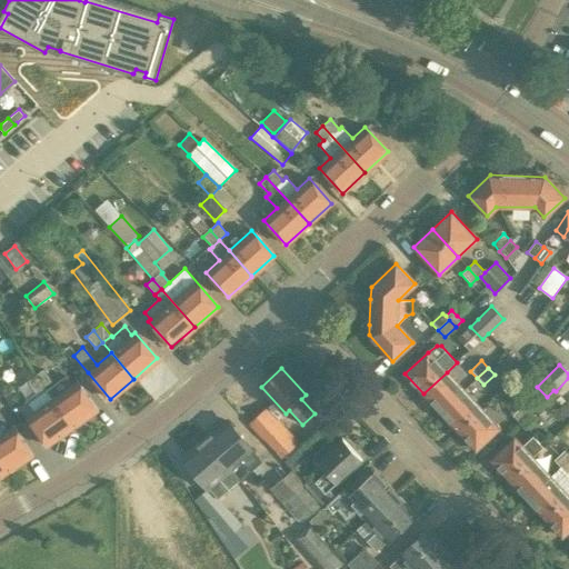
[(43,370),(36,375),(45,387),(51,381),(43,370)]
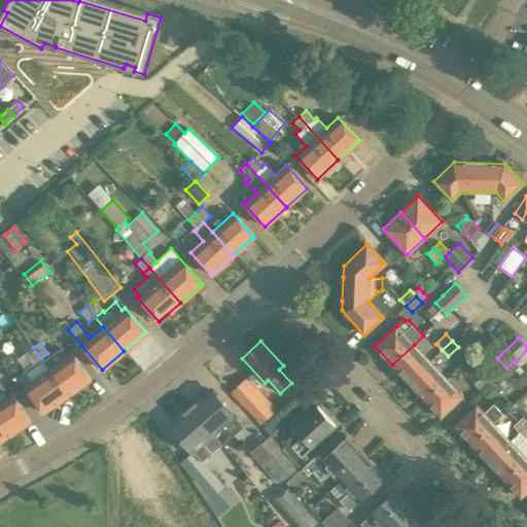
[(429,361),(414,345),(392,364),(408,381),(429,361)]
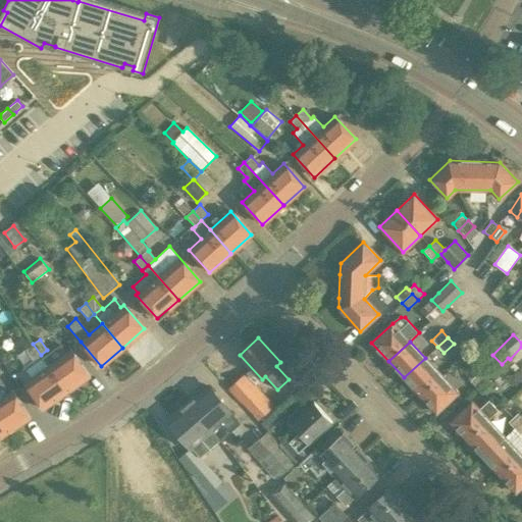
[(24,350),(33,361),(41,355),(33,344),(24,350)]
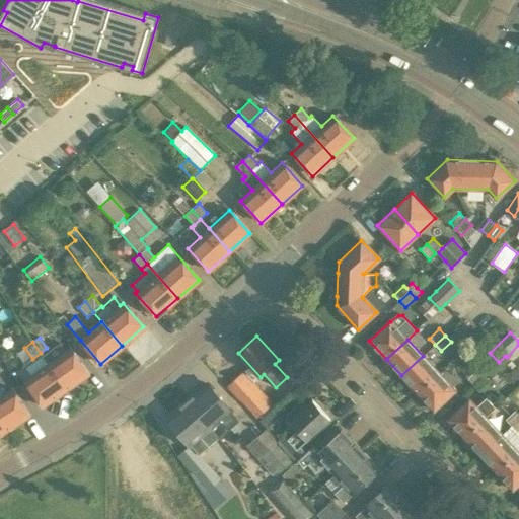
[(88,374),(70,348),(48,364),(47,364),(65,390),(88,374)]
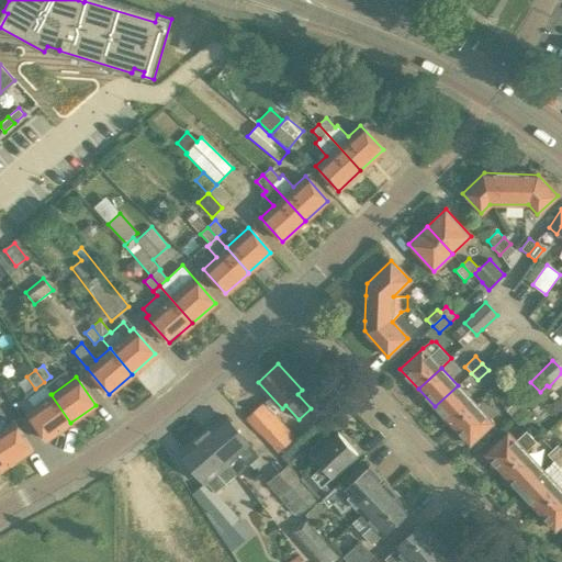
[(34,406),(25,413),(45,440),(46,439),(69,423),(70,423),(51,394),(52,394),(45,384),(44,382),(35,389),(25,395),(34,406)]
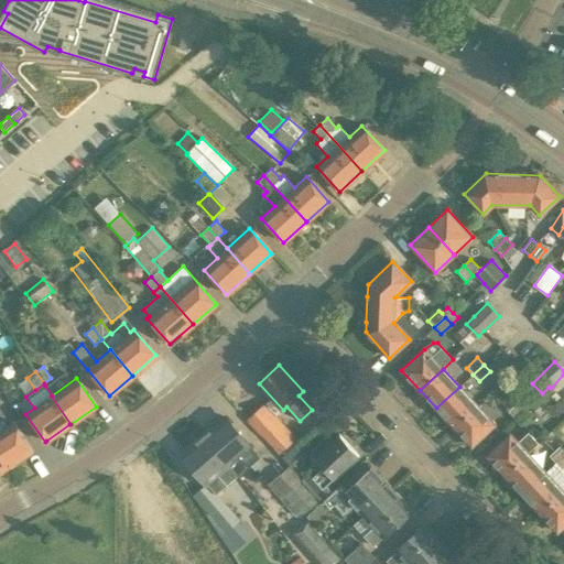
[(477,405),(459,387),(436,408),(454,426),(477,405)]
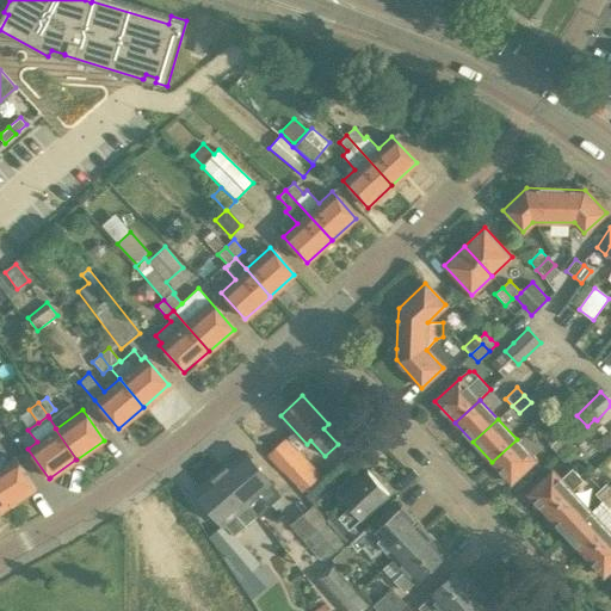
[(594,419),(587,426),(574,439),(585,451),(606,431),(597,420),(594,419)]
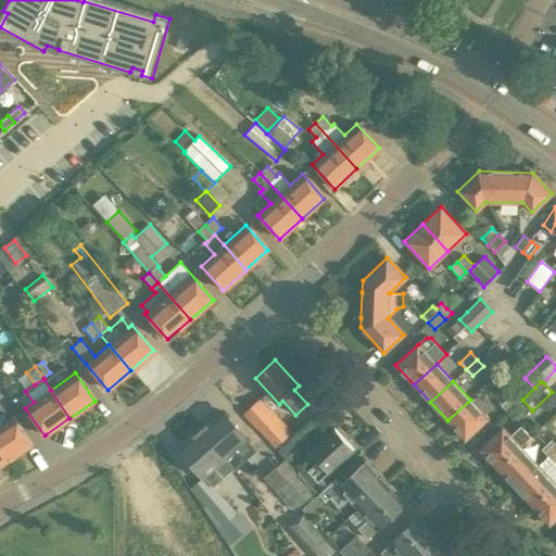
[(510,396),(501,406),(506,413),(517,403),(510,396)]
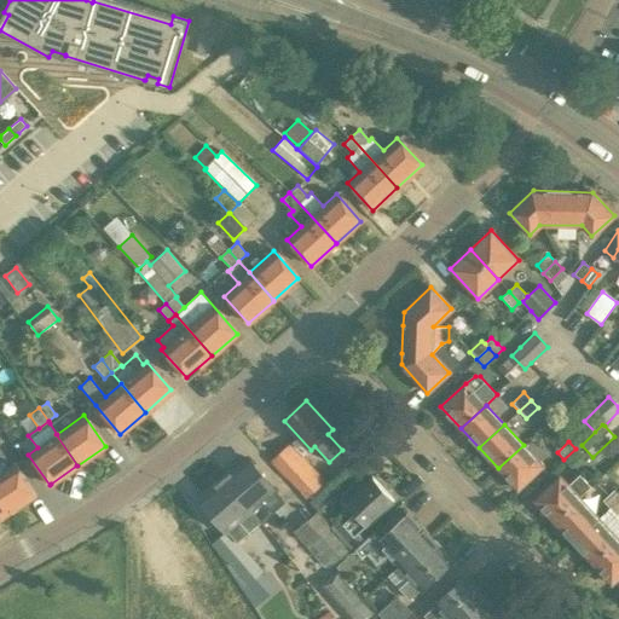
[(306,499),(327,481),(302,456),(301,457),(289,444),(271,461),(270,462),(306,499)]
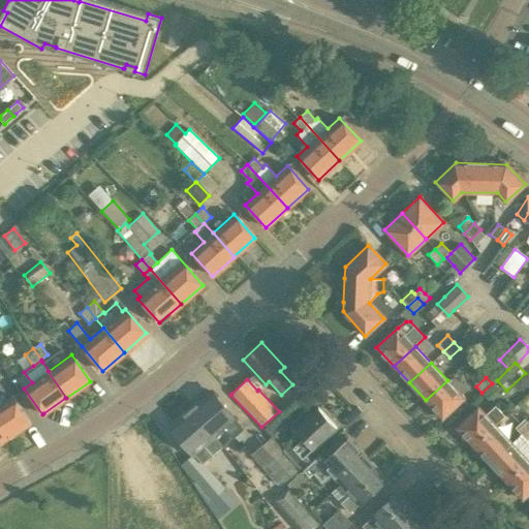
[(464,398),(447,380),(426,400),(442,418),(464,398)]
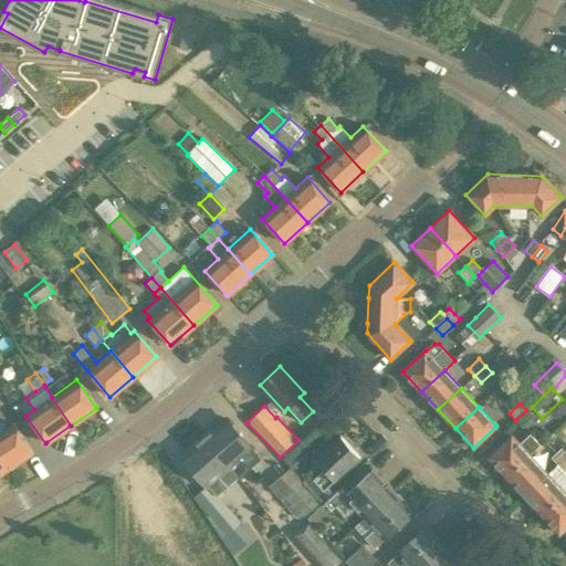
[(533,417),(526,410),(515,420),(522,427),(533,417)]
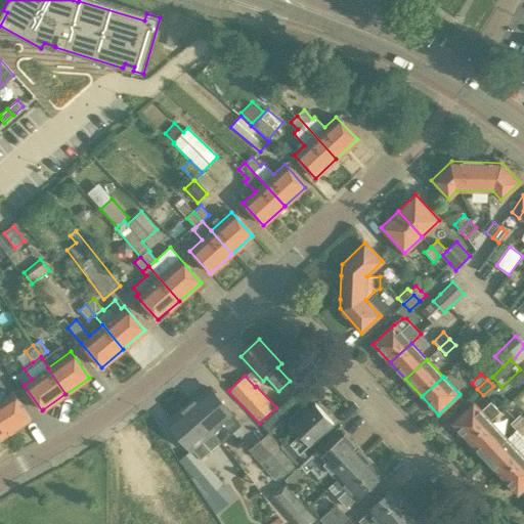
[(200,459),(241,425),(232,415),(232,413),(210,387),(199,397),(194,397),(189,401),(189,403),(184,407),(183,407),(178,410),(178,415),(168,423),(190,449),(191,448),(200,459)]
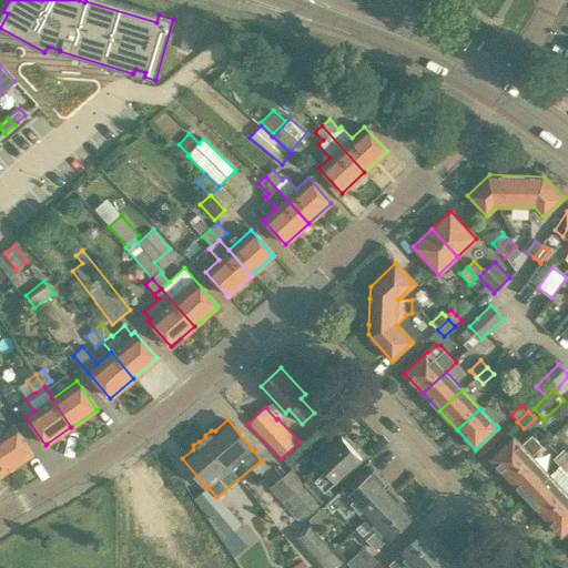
[(12,426),(0,433),(0,463),(6,472),(31,455),(12,426)]
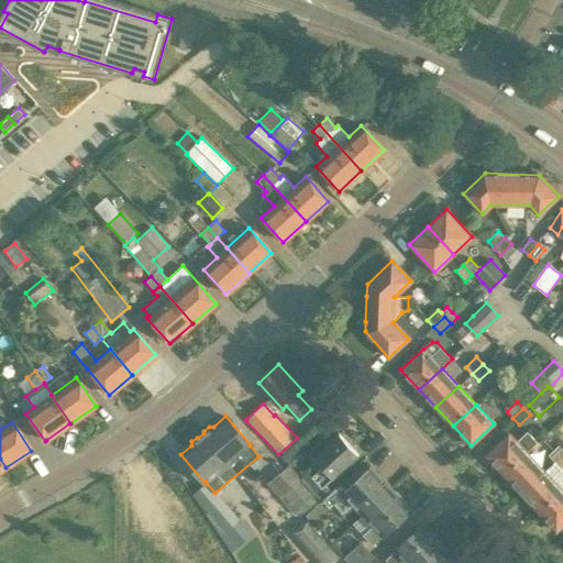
[(486,454),(504,474),(527,452),(537,443),(527,432),(517,441),(509,433),(486,454)]
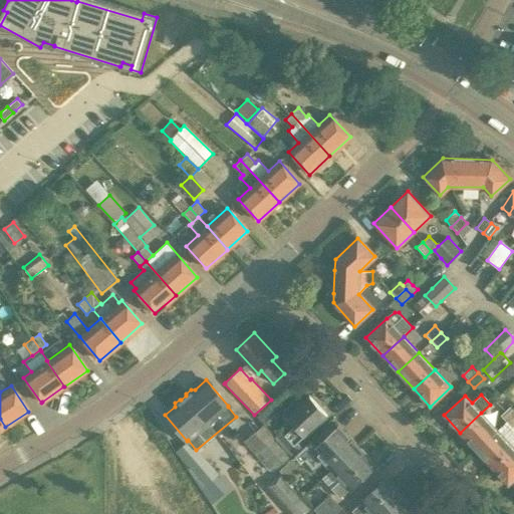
[(276,439),(293,457),(301,451),(295,445),(327,416),(310,396),(286,418),(295,427),(286,436),(283,432),(276,439)]
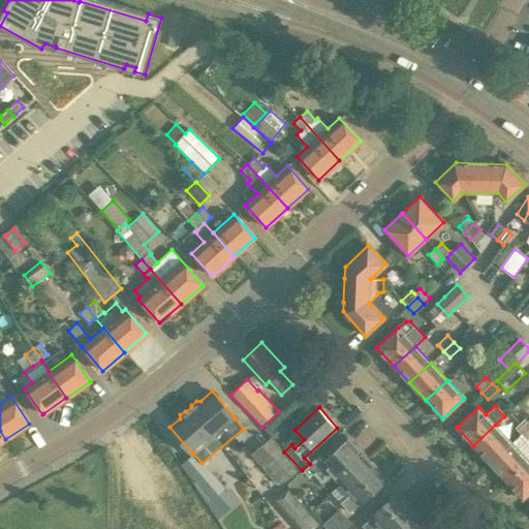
[(515,428),(521,434),(528,426),(528,423),(525,418),(515,428)]
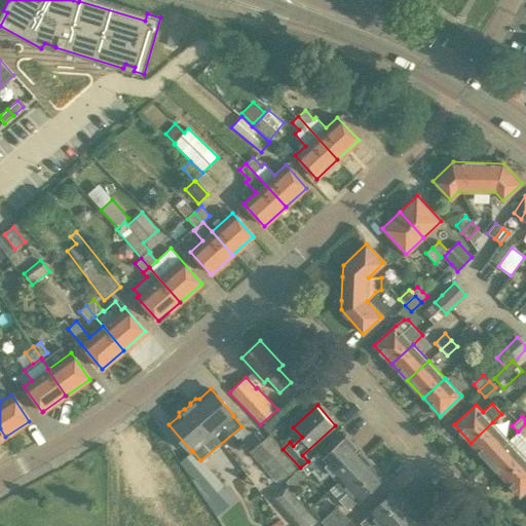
[(492,422),(471,443),(487,459),(509,440),(492,422)]
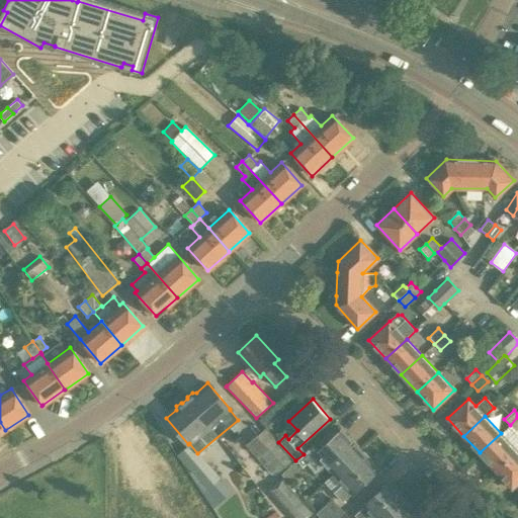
[(496,470),(517,450),(517,448),(517,434),(515,431),(510,425),(501,433),(480,452),(496,470)]
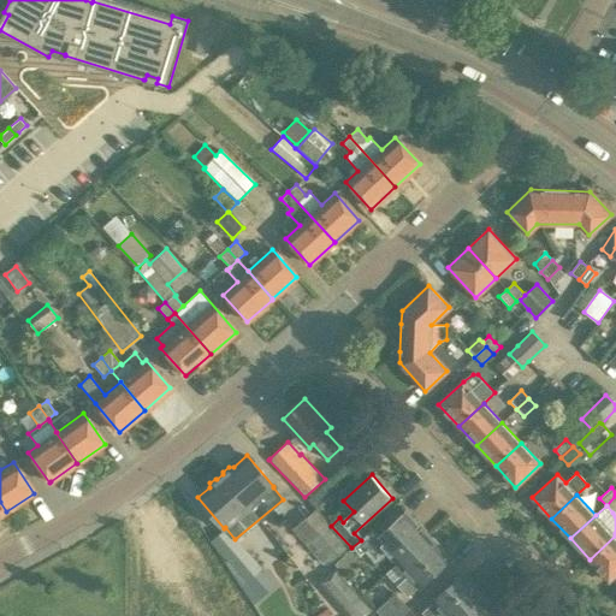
[(375,562),(388,551),(397,562),(427,535),(425,534),(425,529),(421,525),(416,525),(406,513),(379,535),(373,528),(361,540),(351,548),(335,564),(343,574),(366,551),(375,562)]
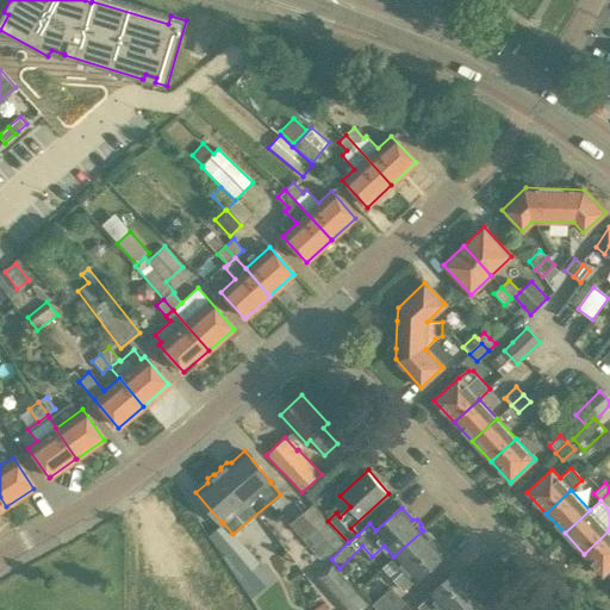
[(328,558),(344,542),(324,522),(303,541),(322,560),(327,555),(328,558)]
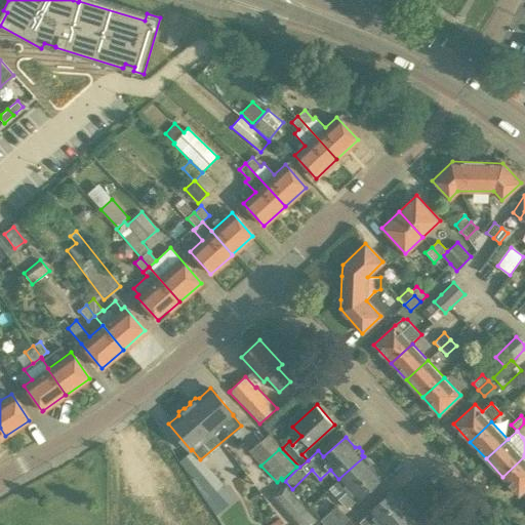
[(364,456),(338,479),(349,490),(339,498),(348,508),(357,498),(358,499),(382,477),(373,467),(373,463),(370,459),(366,459),(364,456)]
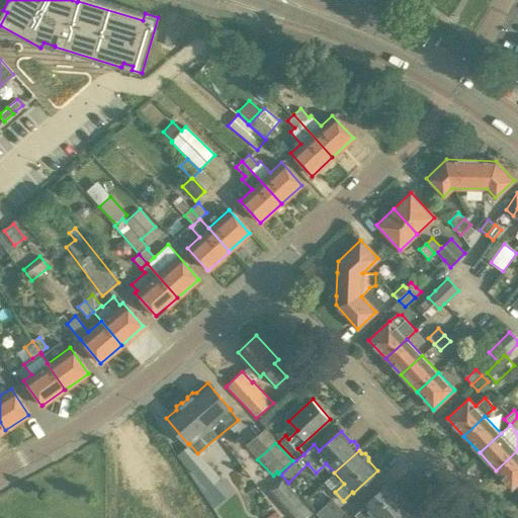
[(517,483),(517,450),(496,470),(513,488),(517,483)]
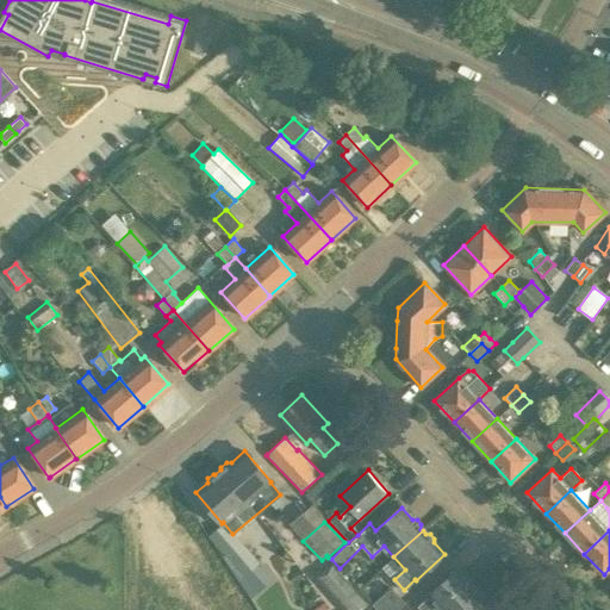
[(237,580),(259,564),(241,541),(223,558),(237,580)]
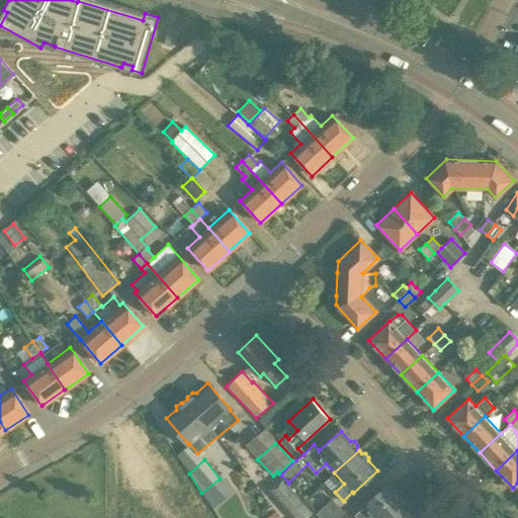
[(370,517),(373,515),(375,517),(391,517),(408,503),(389,482),(363,505),(365,506),(354,516),(356,517),(370,517)]
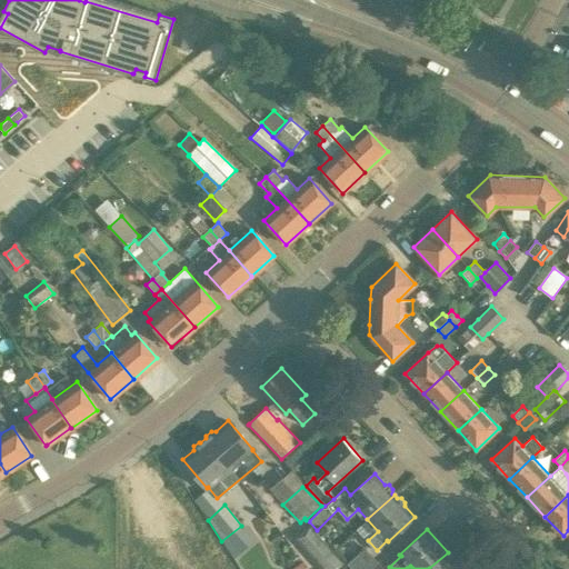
[(370,568),(378,562),(365,548),(347,565),(350,568),(370,568)]
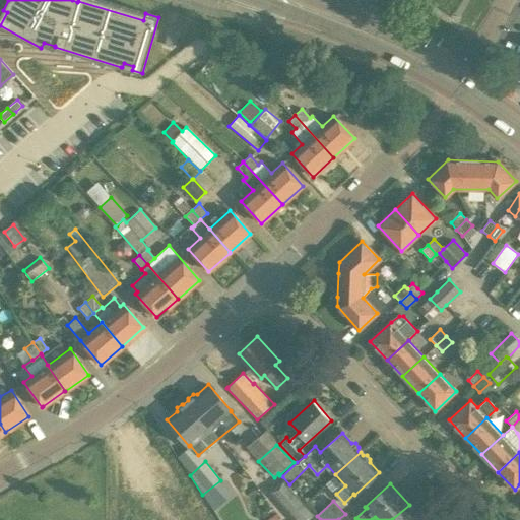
[(424,519),(409,505),(392,519),(424,519)]
